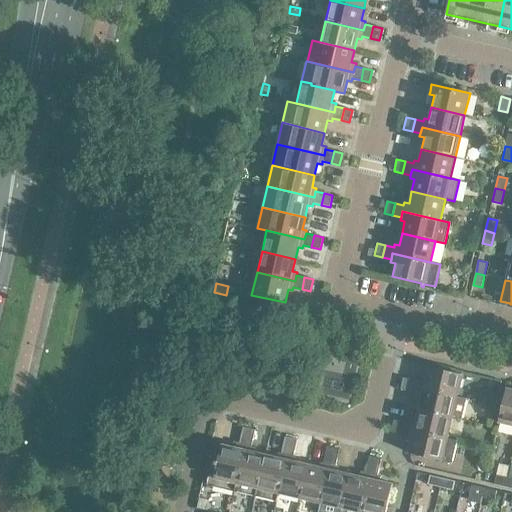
[(420,382),(412,380),(409,392),(418,394),(419,388),(457,396),(462,374),(429,367),(426,380),(421,378),(420,382)]
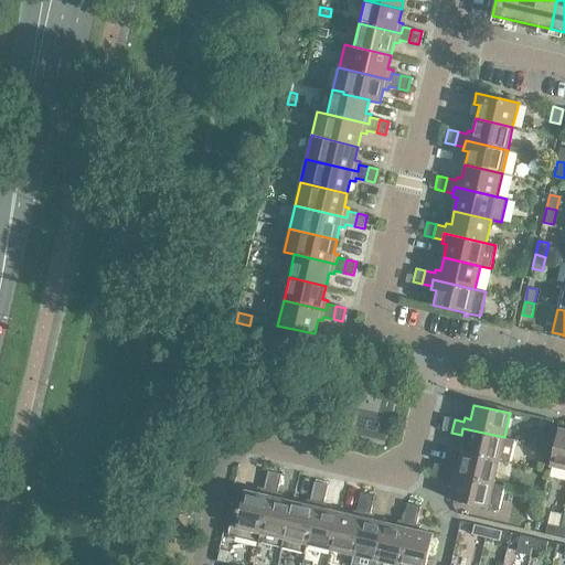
[(451,433),(455,419),(445,417),(443,430),(451,433)]
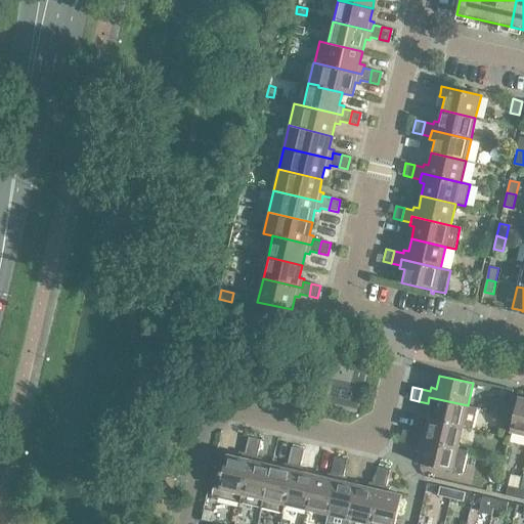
[(477,408),(468,405),(429,397),(428,403),(427,406),(431,407),(429,420),(463,428),(473,430),(477,408)]
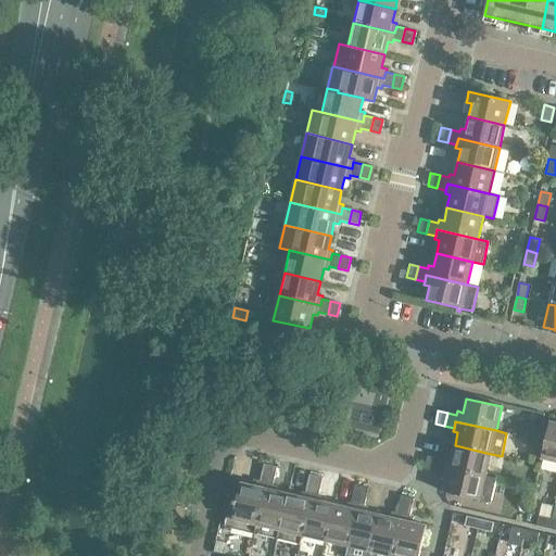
[(555,462),(555,424),(550,422),(541,458),(555,462)]
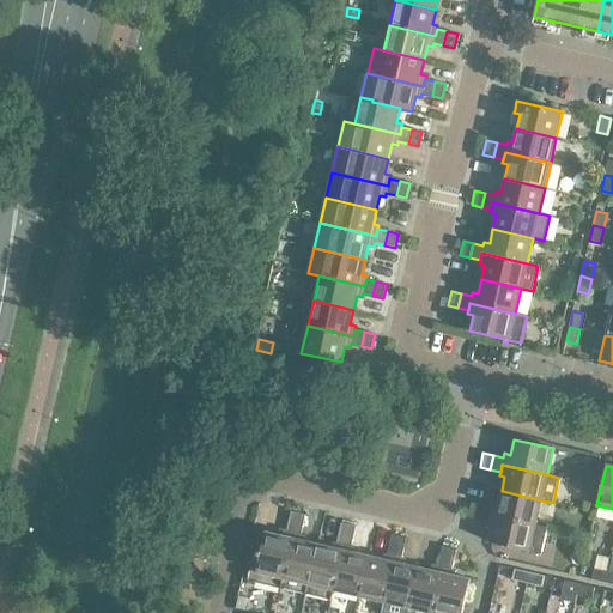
[(535,526),(541,501),(502,491),(498,505),(492,504),(492,508),(481,505),(478,520),(489,522),(490,515),(535,526)]
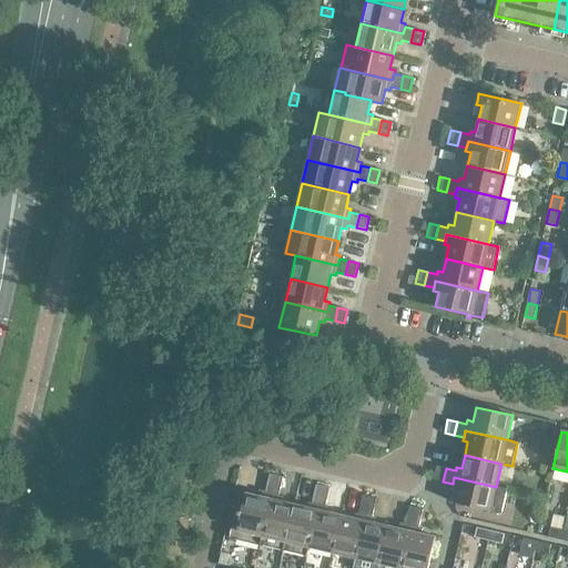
[(443,482),(446,468),(437,466),(434,479),(443,482)]
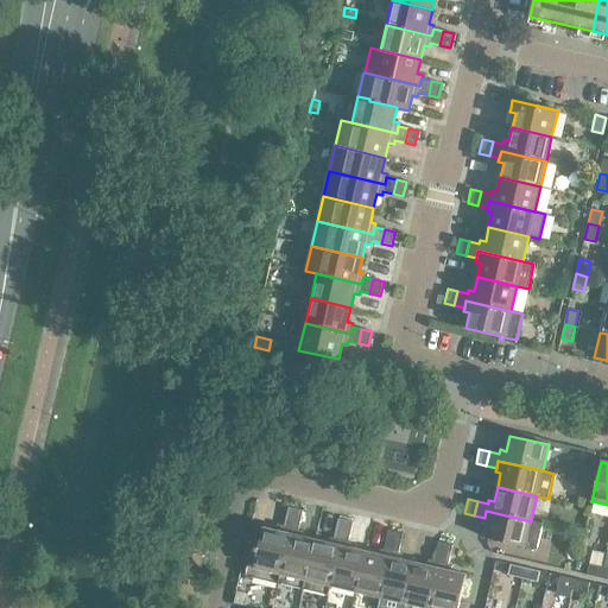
[(289,507),(286,518),(301,520),(303,511),(289,507)]
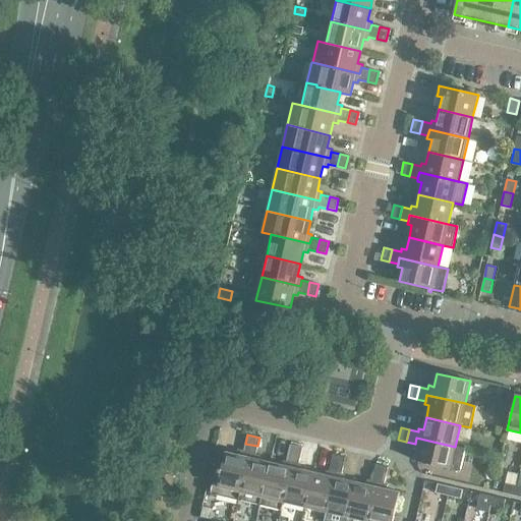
[(465,449),(455,447),(416,438),(415,444),(414,447),(419,448),(416,461),(460,471),(465,449)]
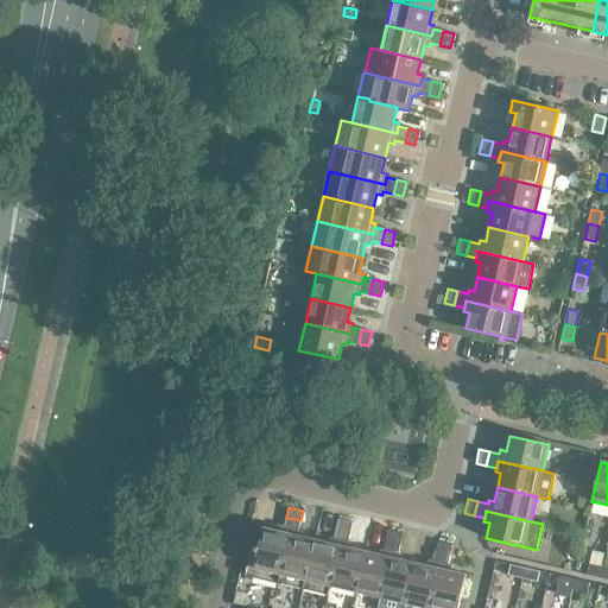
[(303,590),(315,540),(301,537),(302,531),(298,531),(301,520),(286,518),(284,527),(291,529),(278,584),(303,590)]
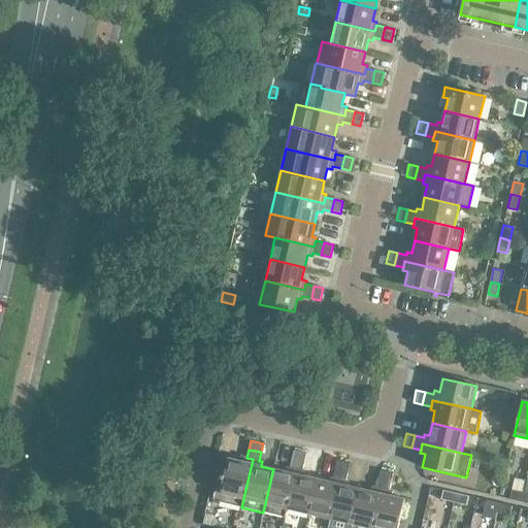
[(294,451),(292,459),(304,462),(306,454),(294,451)]
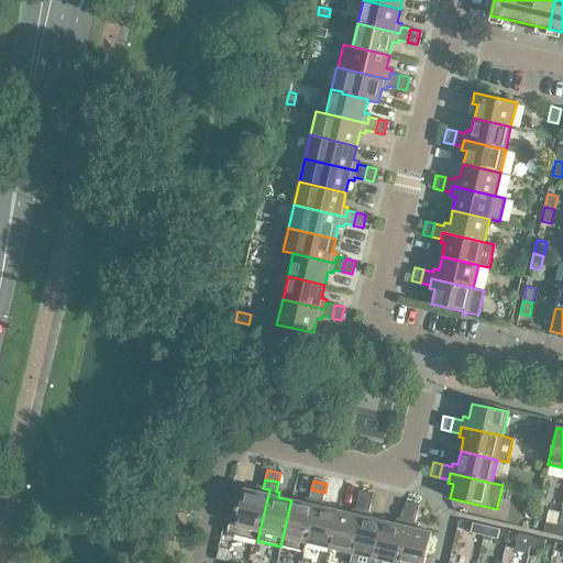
[(269,489),(263,488),(260,487),(258,493),(238,487),(228,533),(257,541),(269,489)]
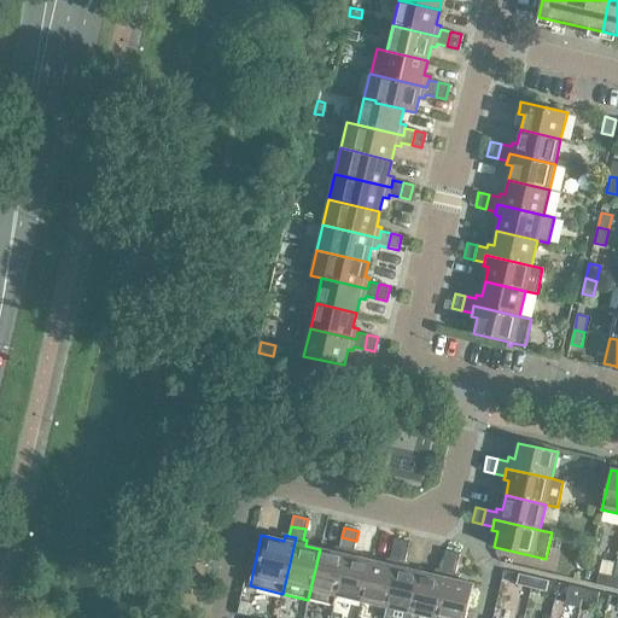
[(361,601),(371,561),(356,558),(357,552),(354,552),(356,541),(342,537),(339,548),(347,549),(336,595),(361,601)]
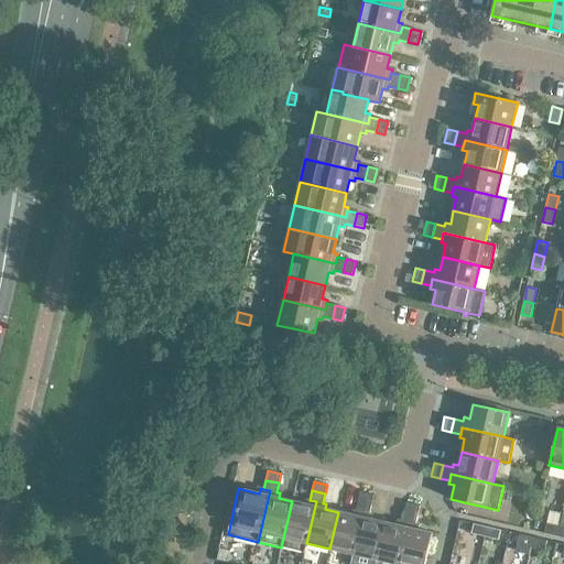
[(360,492),(358,501),(371,505),(373,495),(360,492)]
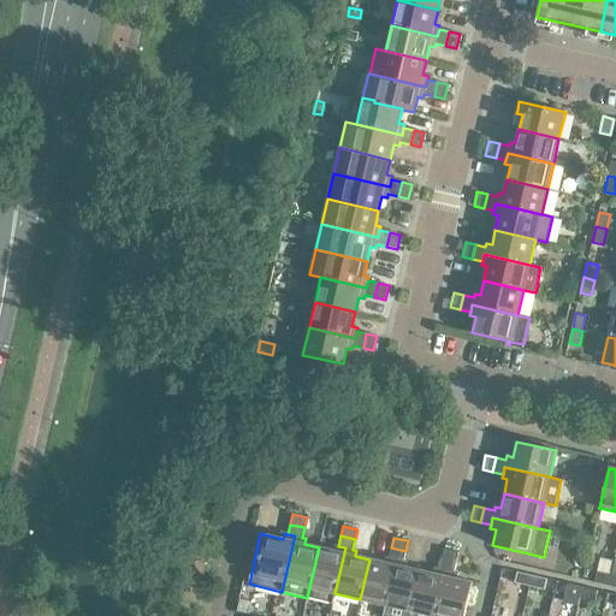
[(345,548),(338,546),(335,545),(333,551),(319,548),(307,598),(332,603),(335,593),(345,548)]
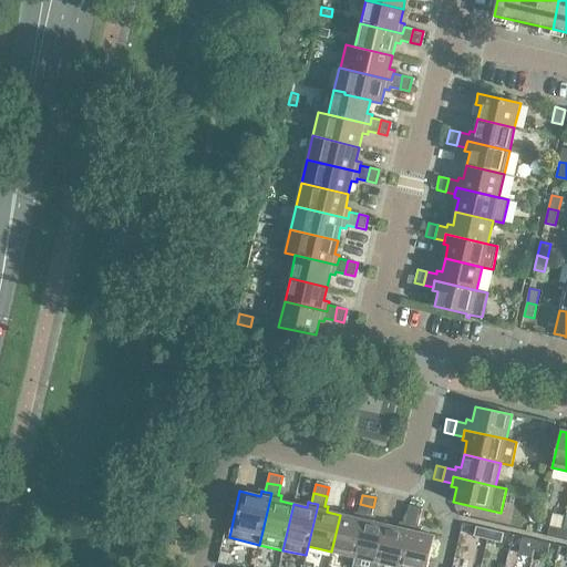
[(379,563),(387,525),(373,523),(374,517),(371,516),(373,507),(360,504),(358,513),(364,515),(356,557),(379,563)]
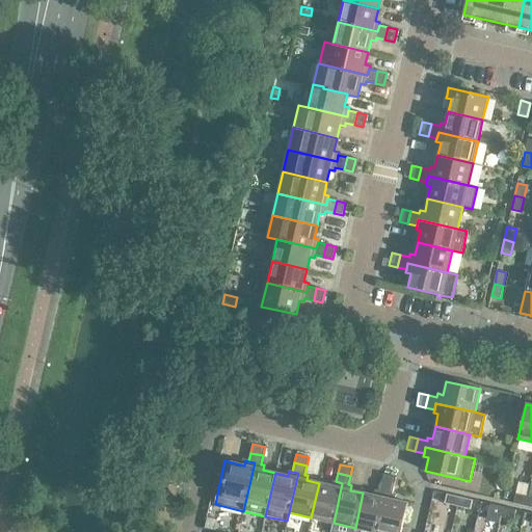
[(383,474),(381,483),(394,486),(396,477),(383,474)]
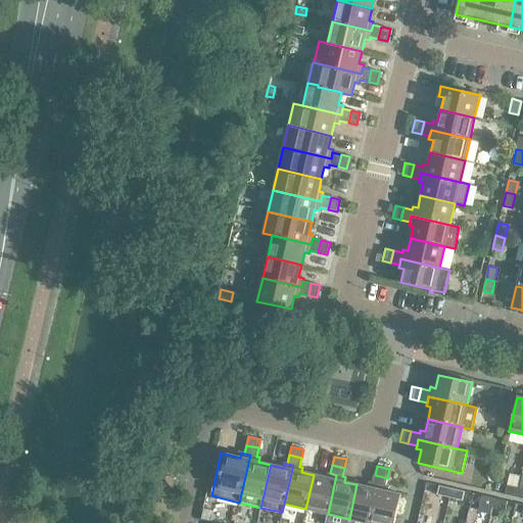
[(336,475),(330,473),(327,473),(326,477),(314,475),(305,509),(328,514),(336,475)]
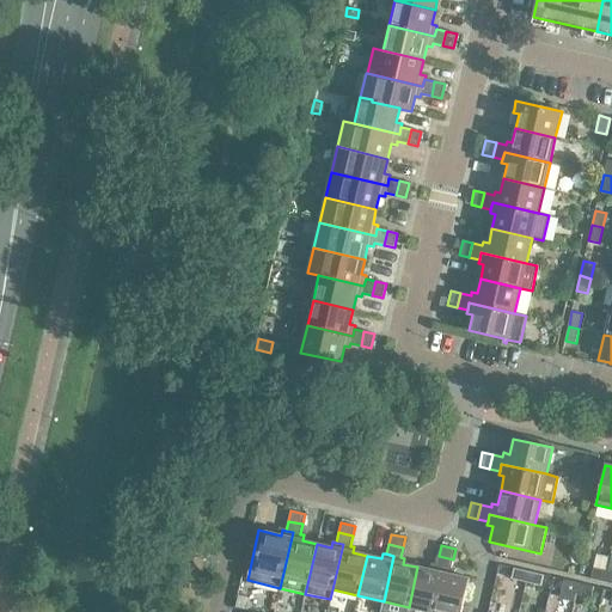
[(451,569),(453,560),(439,556),(436,565),(444,568),(433,611),(461,611),(470,579),(453,575),(456,570),(451,569)]
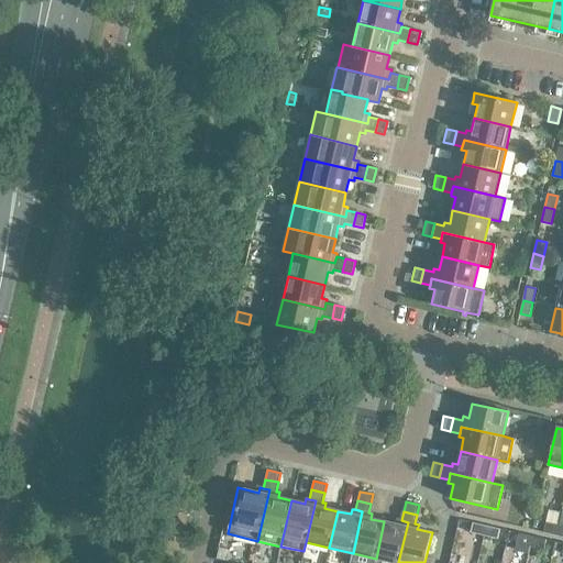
[(398,562),(408,522),(401,520),(398,520),(397,525),(384,521),(376,559),(395,562),(398,562)]
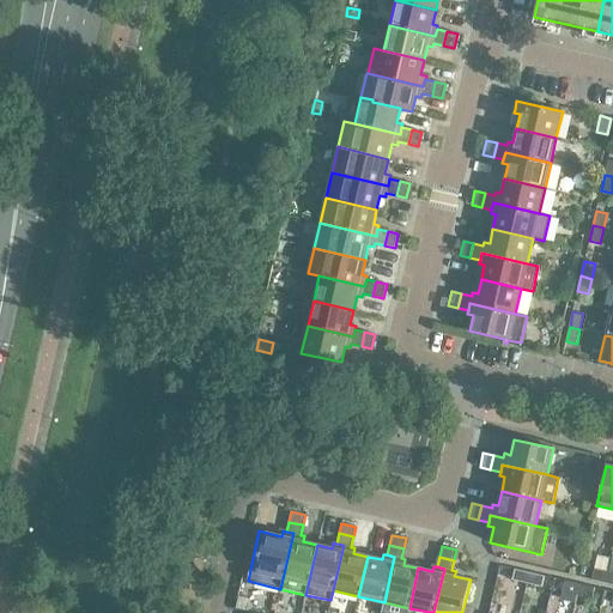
[(527,583),(529,572),(515,569),(513,580),(527,583)]
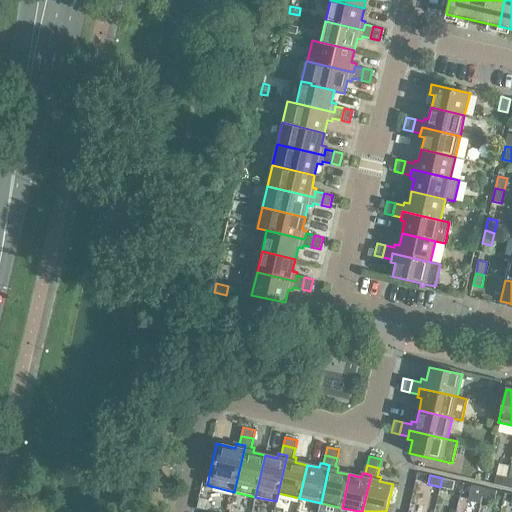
[(507,487),(509,478),(496,475),(494,484),(507,487)]
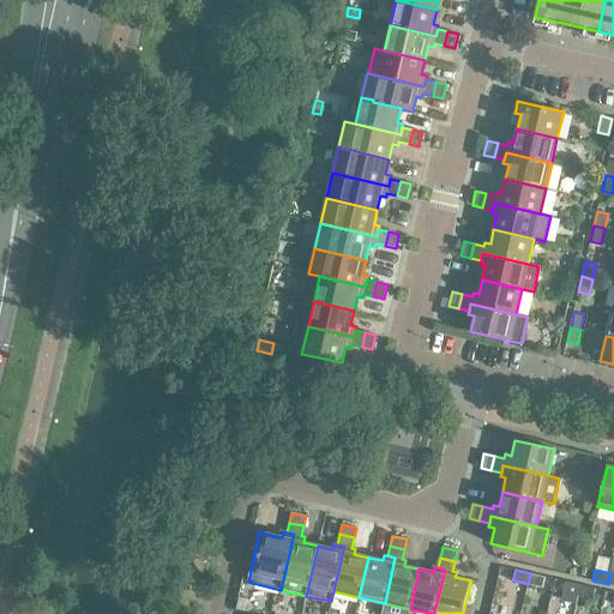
[(545,577),(530,573),(528,584),(542,588),(545,577)]
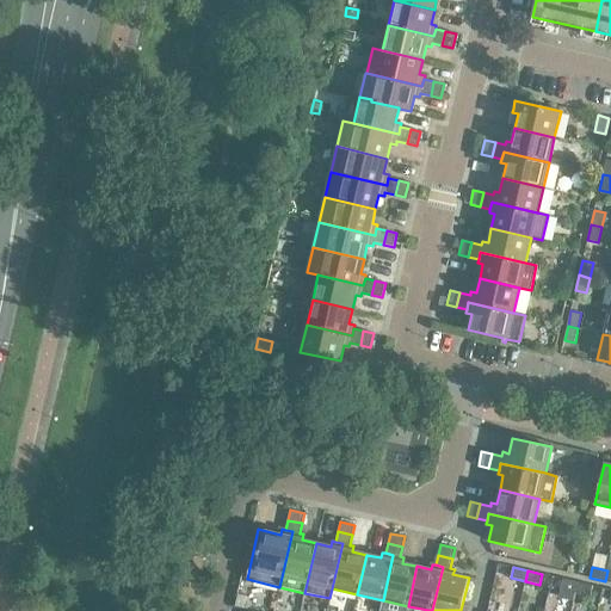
[(575,593),(578,582),(563,579),(561,590),(575,593)]
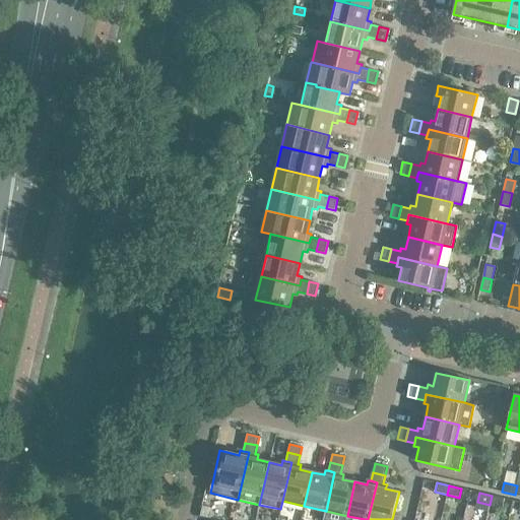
[(505,499),(492,496),(490,505),(503,508),(505,499)]
